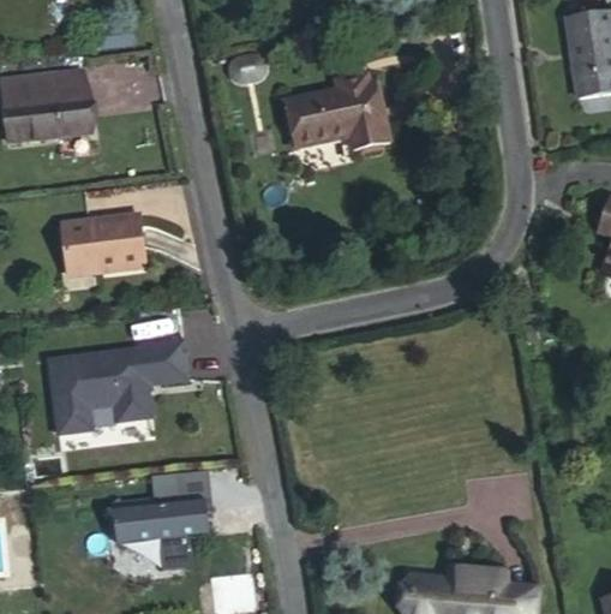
[(610,23),(576,27),(588,111),(610,106),(610,23)]
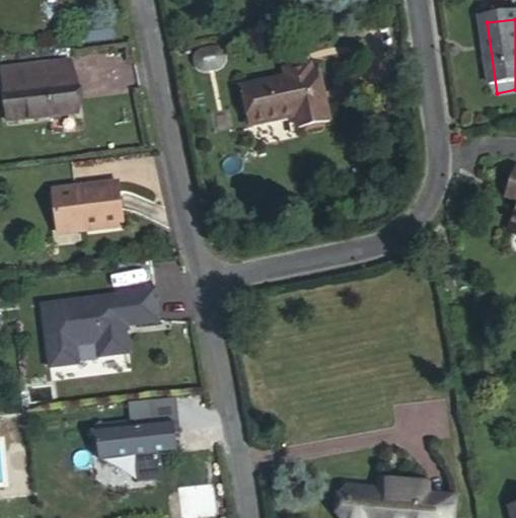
[(3,70),(11,123),(80,113),(72,61),(3,70)]
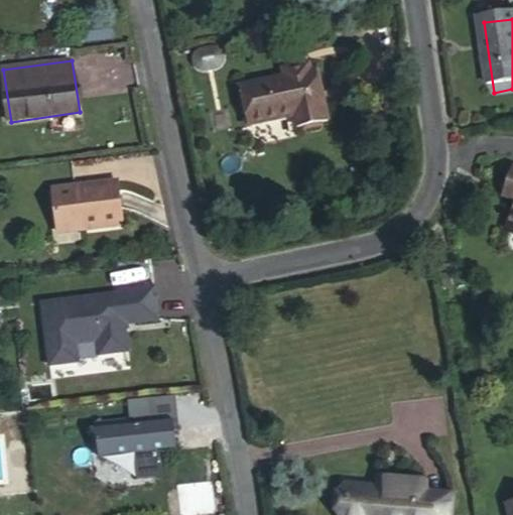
[(330,121),(319,70),(313,71),(312,65),(296,68),(298,75),(289,77),(243,86),(250,123),(297,114),(299,127),(330,121)]
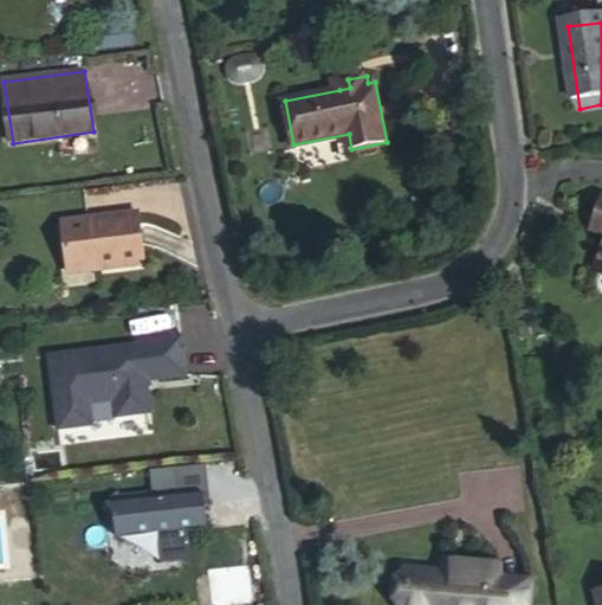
[(338,82),(340,90),(350,88),(348,79),(338,82)]
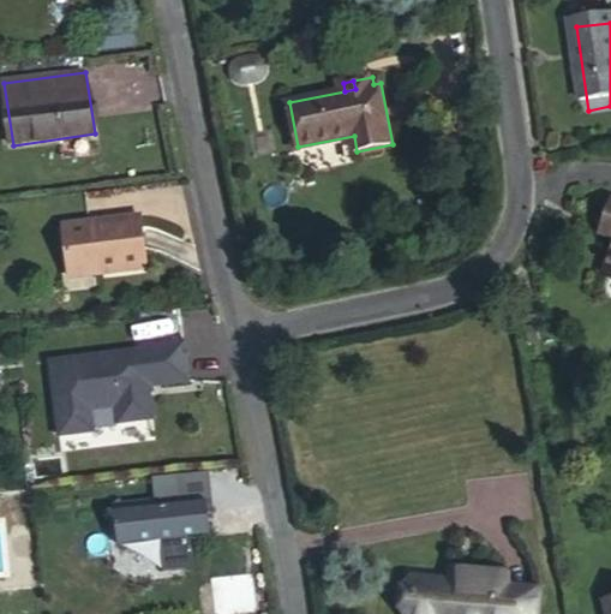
[(137,215),(89,222),(90,230),(137,222),(137,215)]
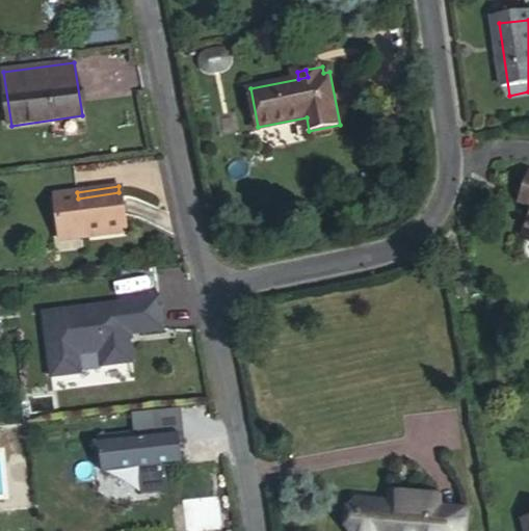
[(51,195),(56,236),(81,233),(82,237),(124,232),(118,192),(78,198),(77,192),(51,195)]
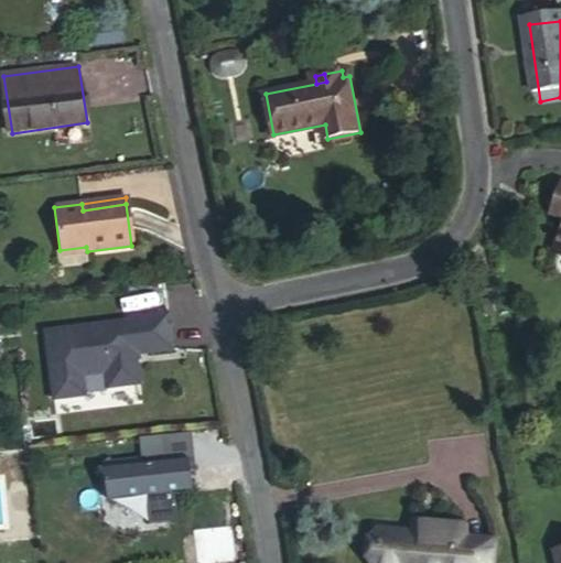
[(138,382),(133,349),(136,349),(139,352),(170,347),(165,312),(127,317),(127,320),(43,332),(53,399),(77,396),(75,376),(105,371),(107,387),(138,382)]
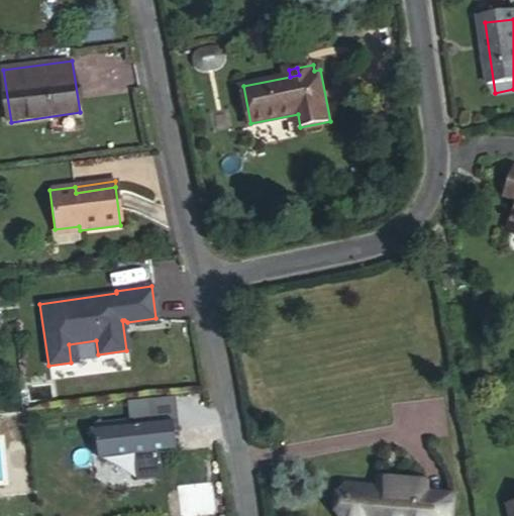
[(179,425),(175,393),(149,396),(152,421),(173,419),(174,426),(179,425)]
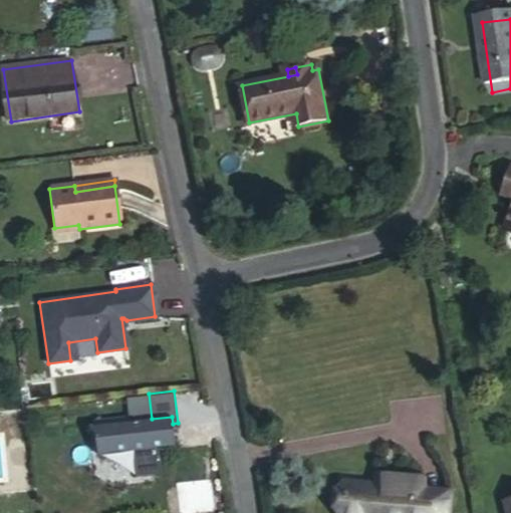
[(173,424),(172,417),(152,419),(149,394),(125,397),(129,422),(93,426),(97,454),(134,450),(137,476),(162,473),(159,447),(176,445),(173,424)]
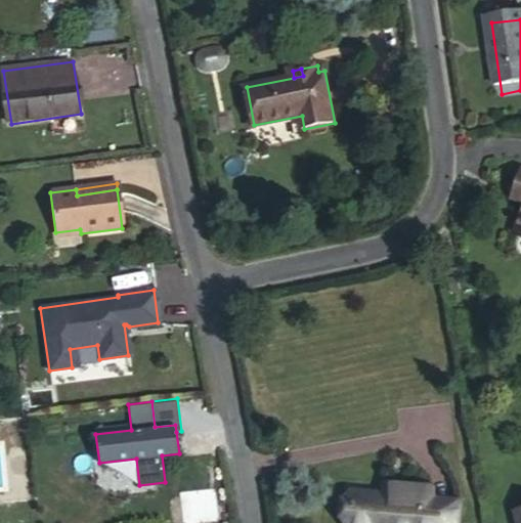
[(349,496),(345,522),(452,522),(454,506),(429,503),(430,493),(382,489),(380,499),(349,496)]
